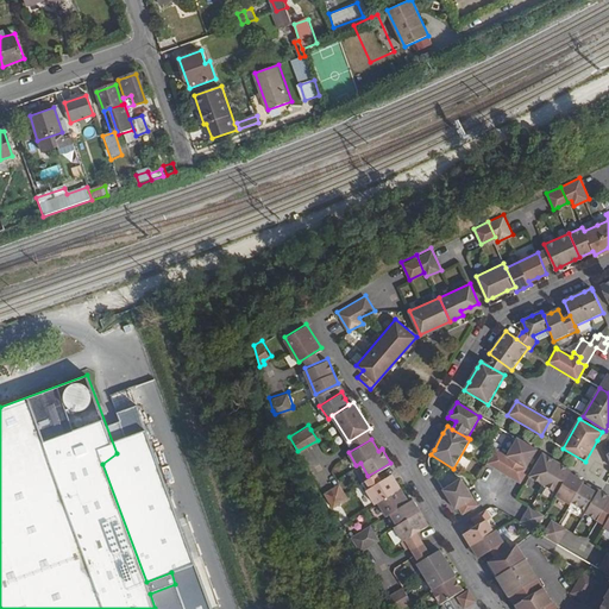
[(527,466),(537,450),(518,439),(507,456),(496,450),(488,464),(521,483),(529,469),(527,466)]
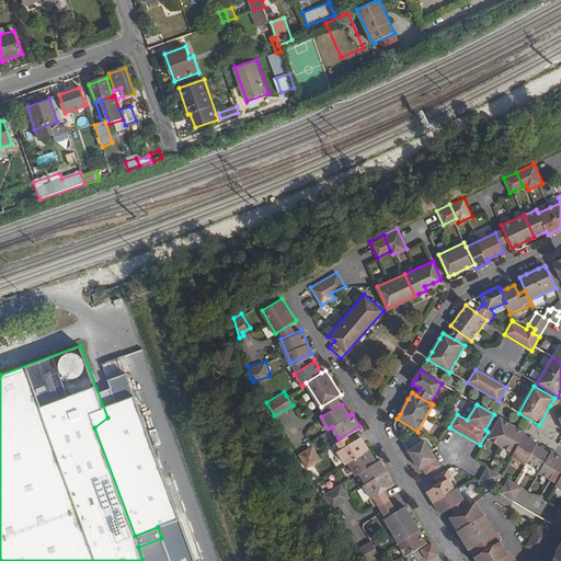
[(539,444),(526,436),(527,434),(501,419),(488,439),(514,455),(513,457),(526,465),(527,462),(537,446),(539,444)]
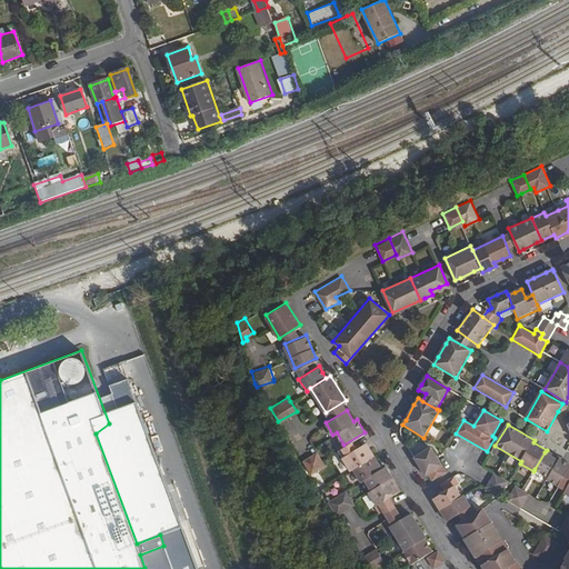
[(352,467),(370,456),(367,449),(362,443),(341,456),(349,469),(352,467)]
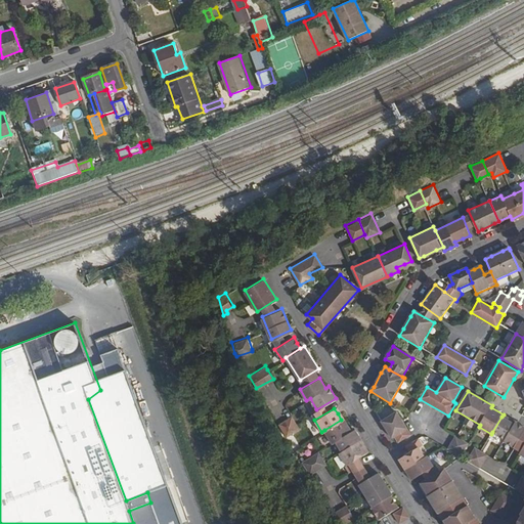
[(411,435),(397,412),(382,422),(387,431),(392,438),(395,437),(398,443),(411,435)]
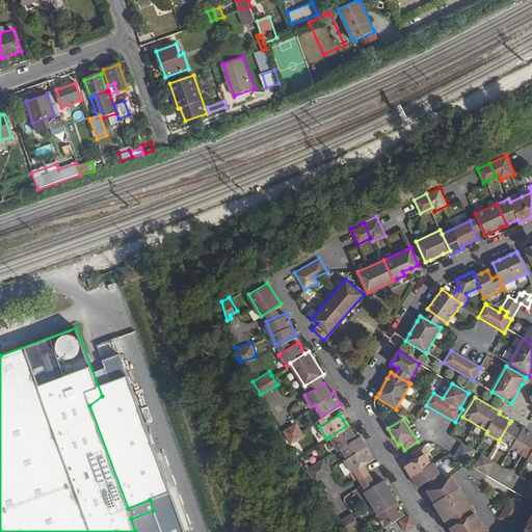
[(302,434),(299,429),(295,421),(282,429),(290,442),(302,434)]
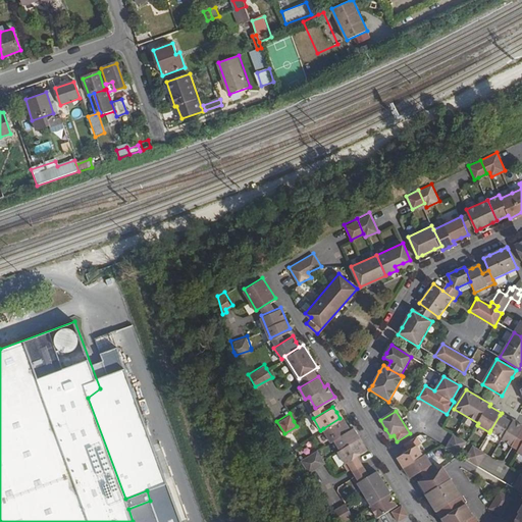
[(513,447),(521,431),(521,424),(514,420),(512,423),(500,415),(490,430),(504,438),(503,440),(513,447)]
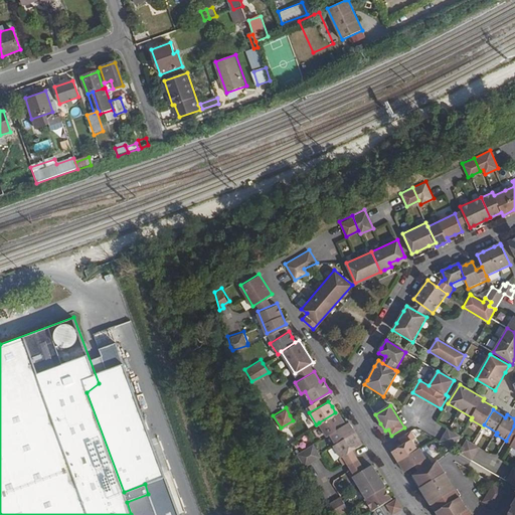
[(352,433),(354,432),(351,425),(348,421),(345,422),(341,416),(338,410),(335,412),(319,422),(326,435),(329,433),(335,443),(333,444),(340,456),(338,457),(342,463),(355,456),(351,449),(359,445),(356,441),(352,433)]
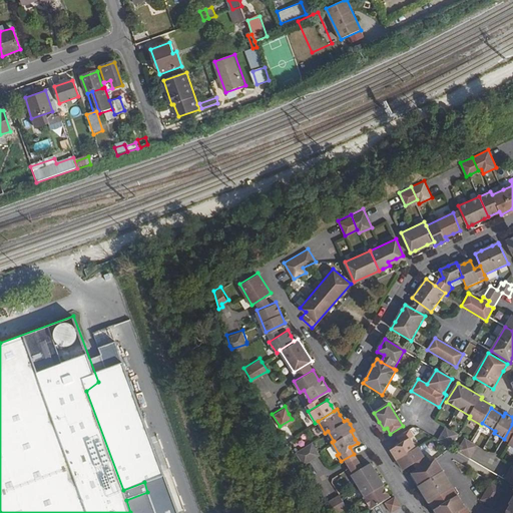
[(451,447),(459,434),(446,427),(439,440),(451,447)]
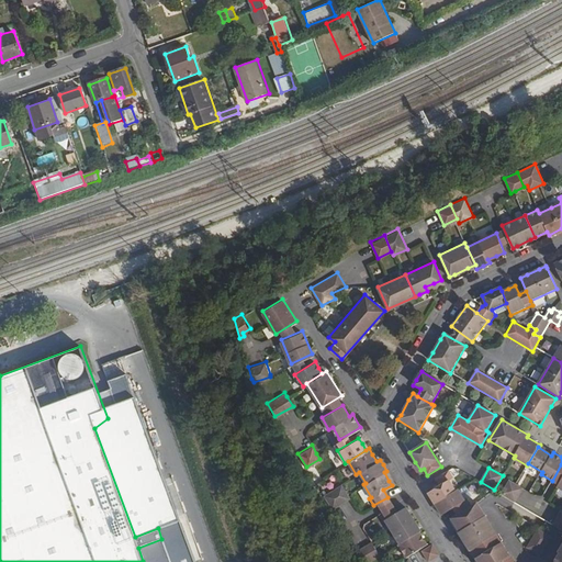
[(472,506),(467,498),(465,499),(458,489),(456,491),(450,480),(453,478),(449,471),(436,479),(440,485),(431,491),(434,494),(440,506),(445,514),(453,507),(459,515),(472,506)]
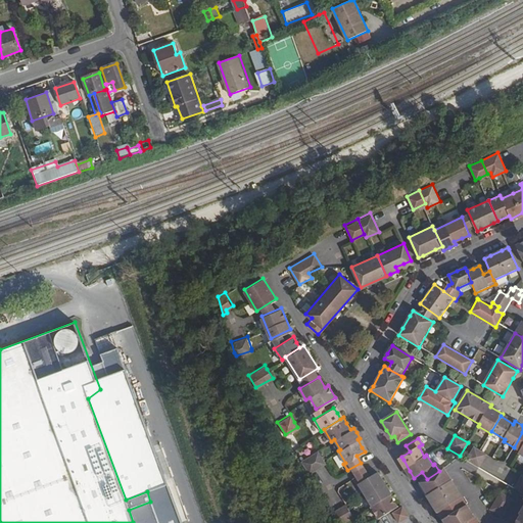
[(480,468),(487,455),(474,446),(467,460),(480,468)]
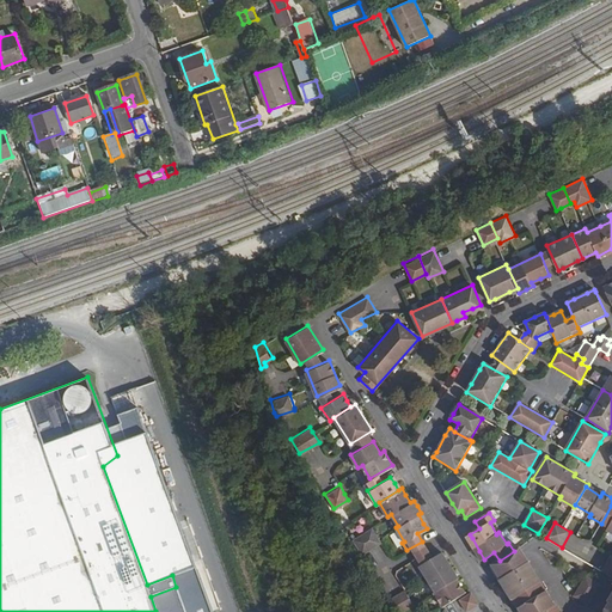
[(380,542),(371,526),(352,538),(360,554),(380,542)]
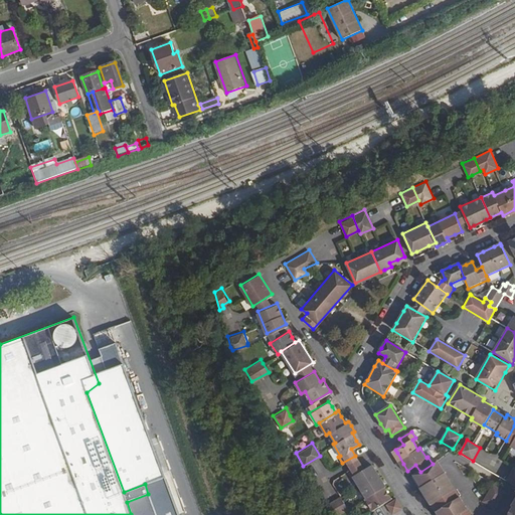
[(471,514),(438,461),(433,464),(420,472),(414,475),(421,487),(420,488),(424,495),(426,494),(427,496),(430,499),(427,500),(432,505),(433,504),(440,514),(471,514)]
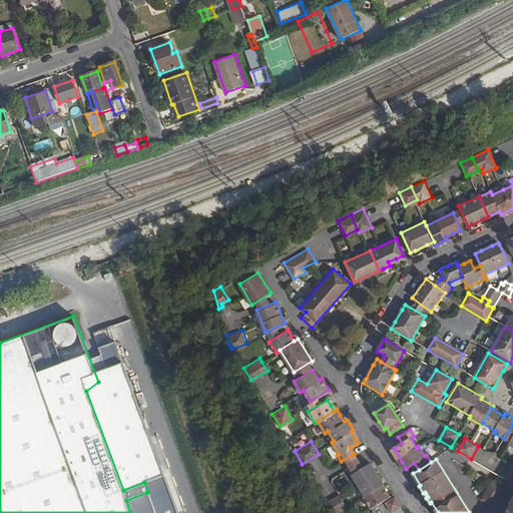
[(386,491),(381,484),(383,483),(380,479),(372,466),(369,462),(362,466),(358,460),(345,467),(349,474),(351,473),(364,494),(362,495),(370,507),(388,496),(386,491)]
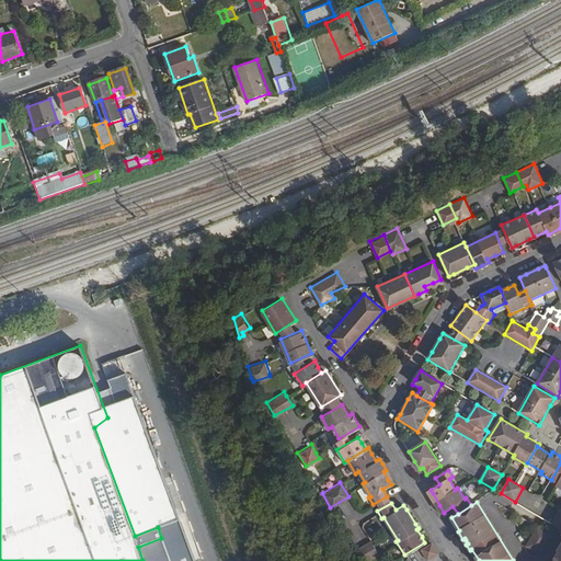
[(535,527),(524,547),(536,553),(547,534),(535,527)]
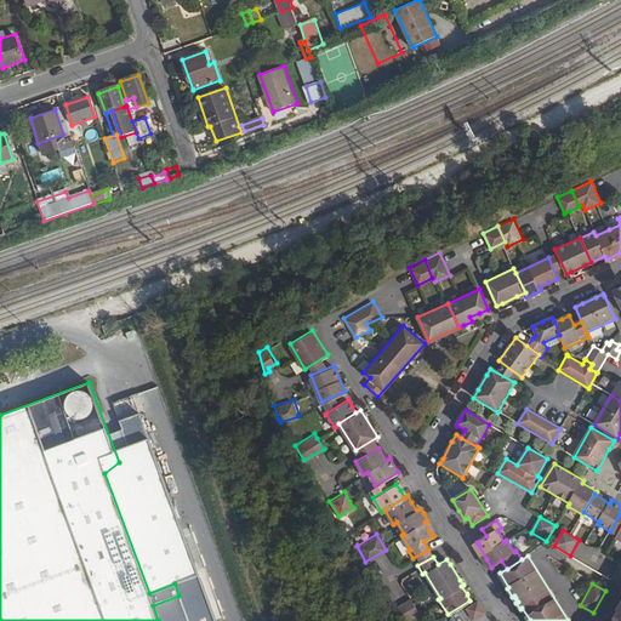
[(402,620),(417,611),(409,597),(393,607),(400,620),(402,620)]
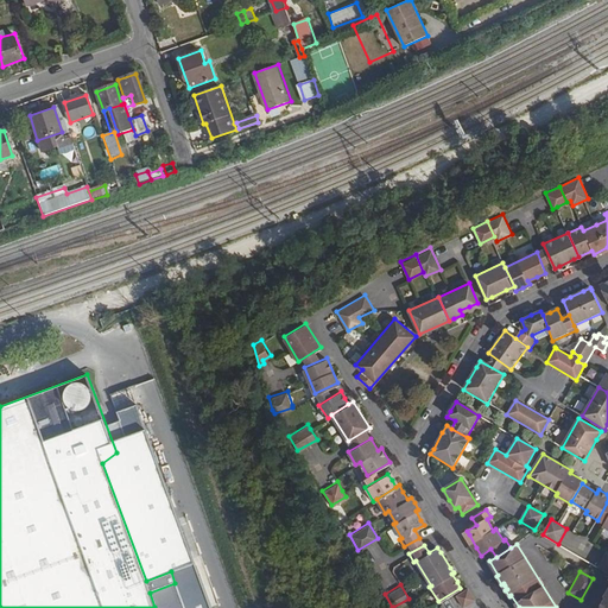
[(473,599),(466,587),(455,594),(462,606),(473,599)]
